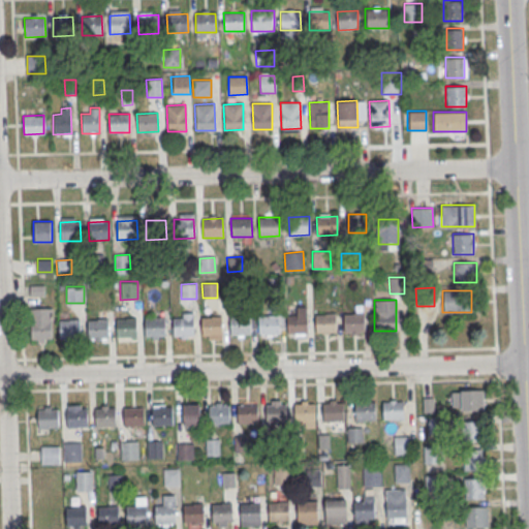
[(52,307),(30,307),(30,339),(52,339),(52,307)]
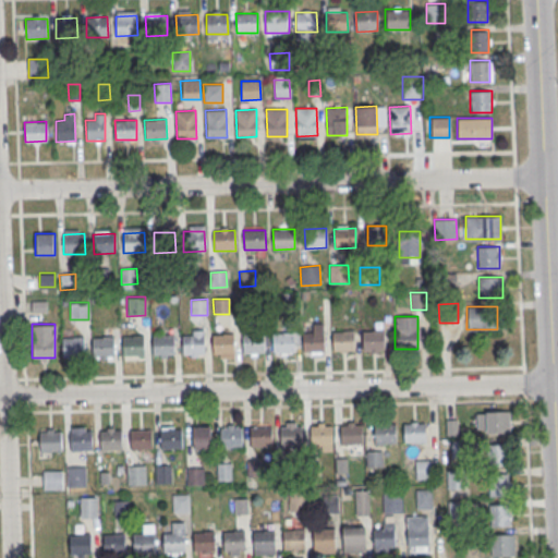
[(302,332),(313,332),(313,324),(324,324),(324,351),(303,352),(302,332)]
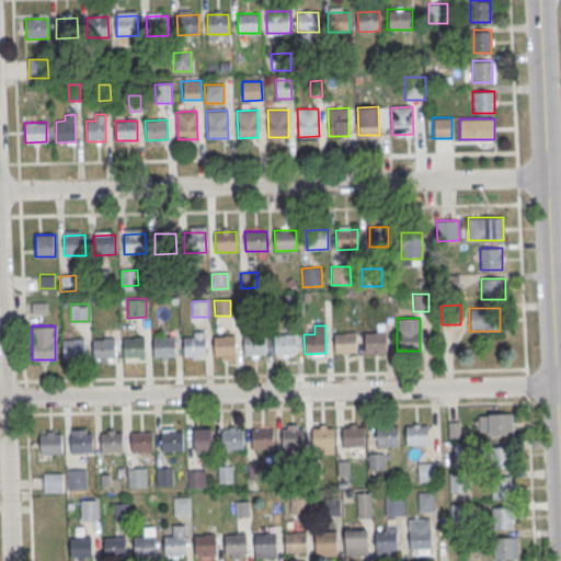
[(334,334),(345,333),(345,332),(356,332),(356,352),(334,353),(334,334)]
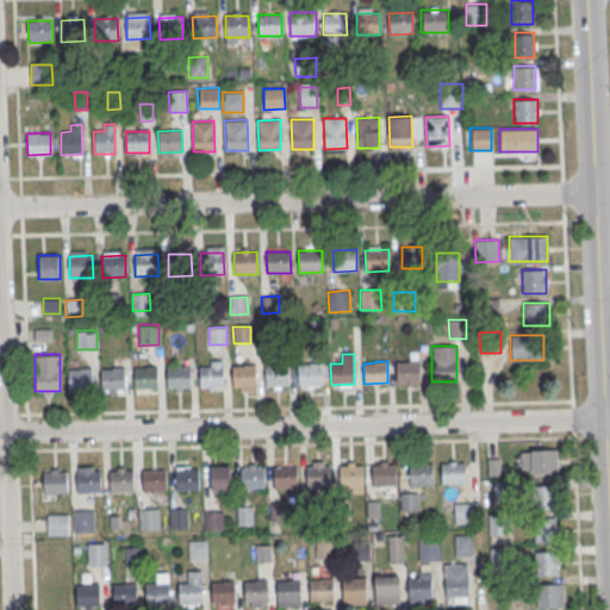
[(397,362),(408,362),(408,361),(419,361),(421,383),(397,383),(397,362)]
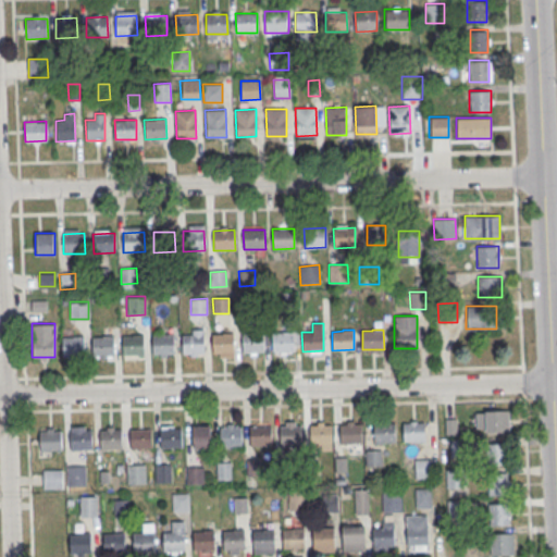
[(242,334),(252,333),(263,332),(263,351),(243,353),(242,334)]
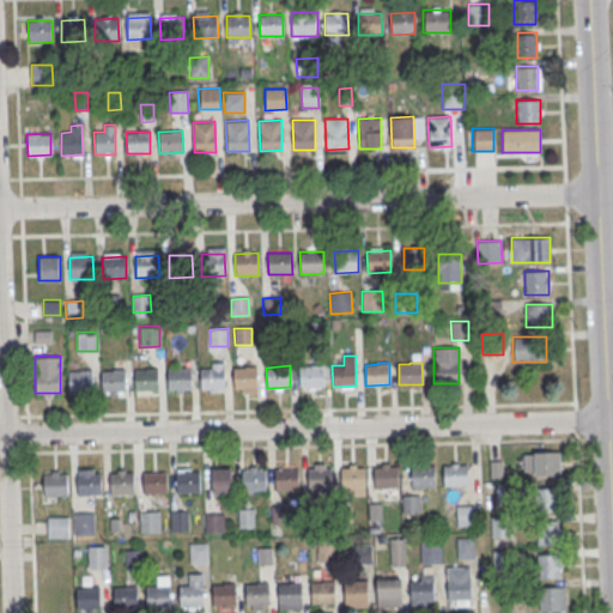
[(299,366),(310,366),(310,365),(322,365),(323,387),(299,387),(299,366)]
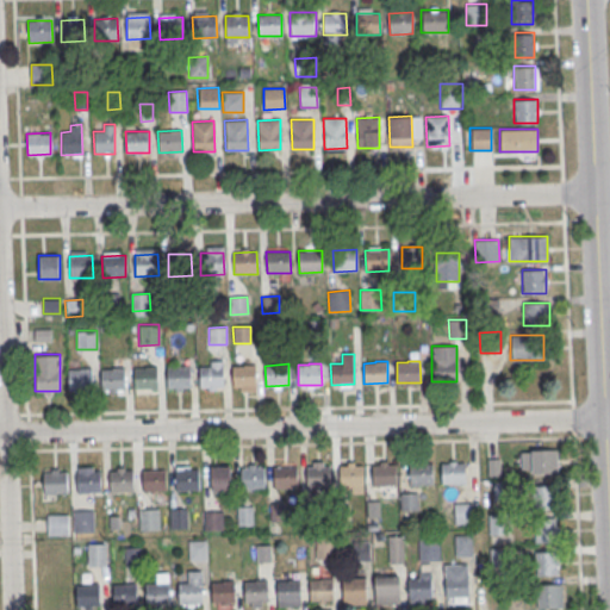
[(199,366),(211,366),(211,365),(223,365),(223,386),(200,387),(199,366)]
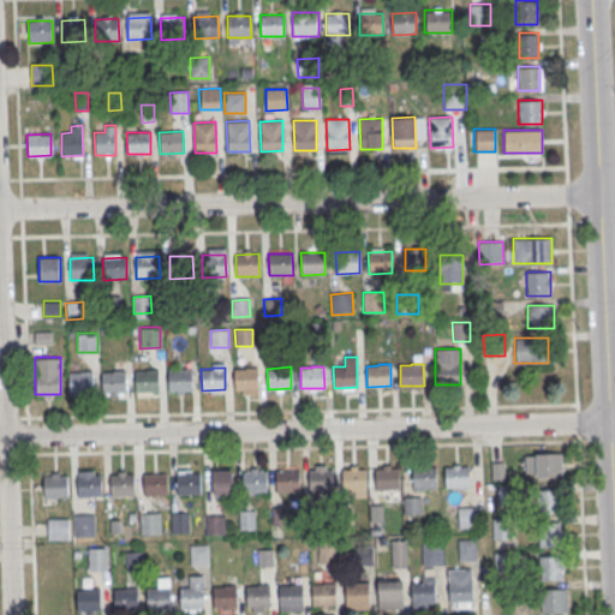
[(234,369),(245,369),(245,368),(257,368),(258,389),(234,390),(234,369)]
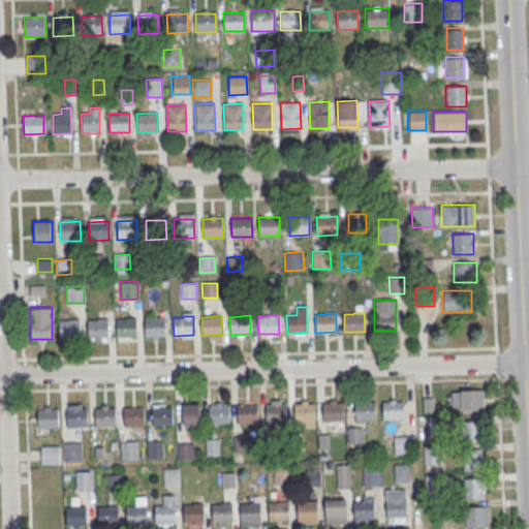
[(145,318),(155,318),(155,317),(165,317),(165,336),(145,337),(145,318)]
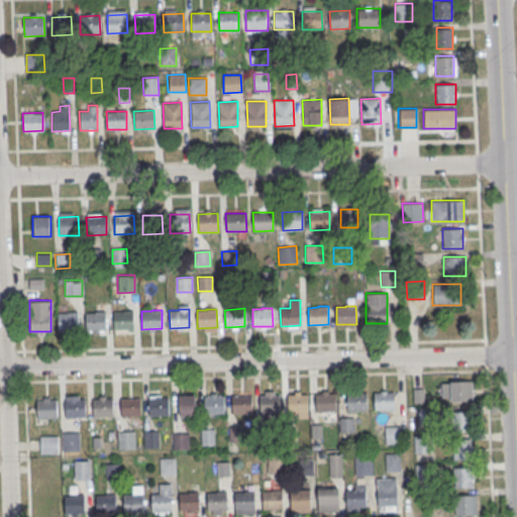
[(58,313),(67,313),(67,312),(77,311),(78,330),(58,330),(58,313)]
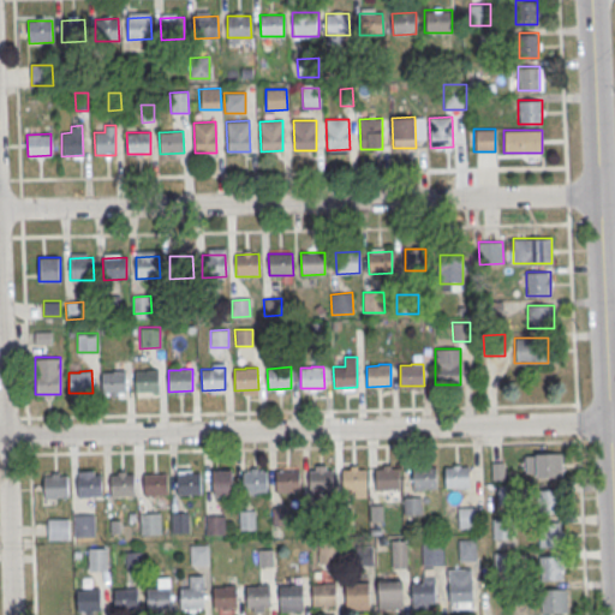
[(101,372),(113,371),(125,370),(125,393),(102,393),(101,372)]
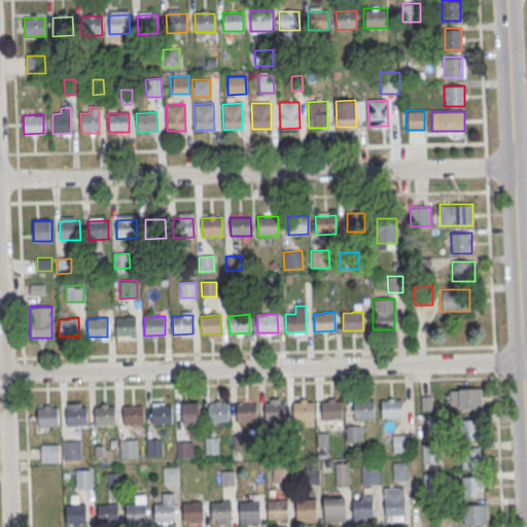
[(115,318),(126,318),(126,317),(135,317),(136,336),(115,337),(115,318)]
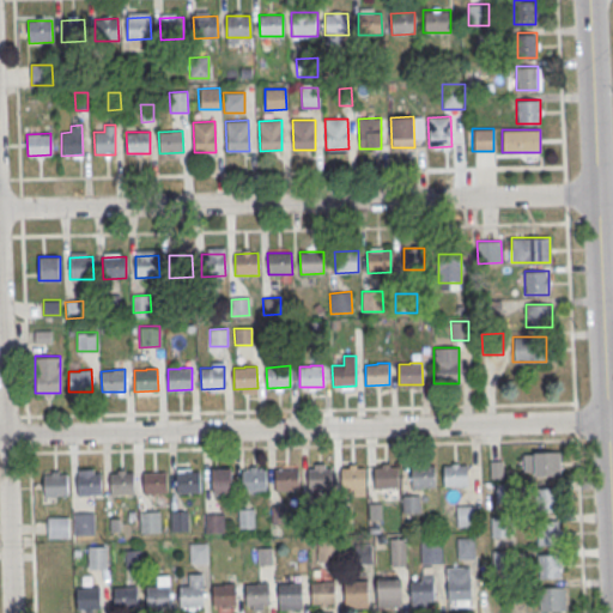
[(534,453),(560,451),(560,475),(535,475),(534,453)]
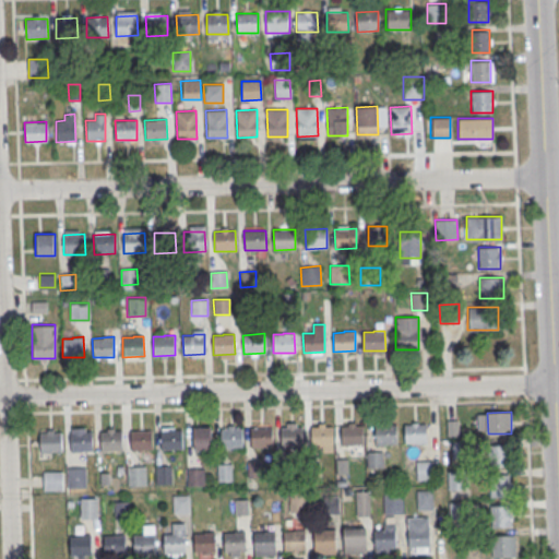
[(404,425),(426,424),(426,444),(405,444),(404,425)]
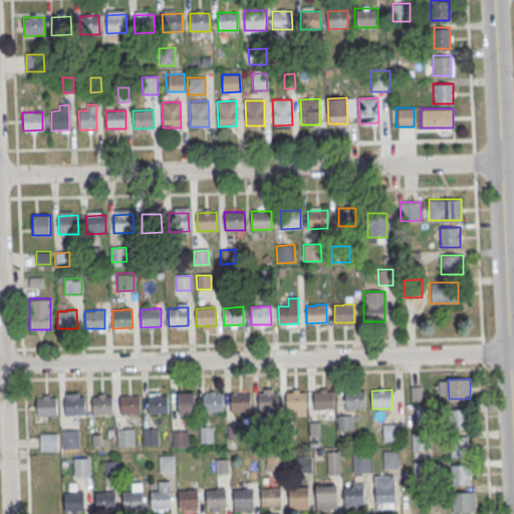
[(313,392),(333,391),(333,410),(314,410),(313,392)]
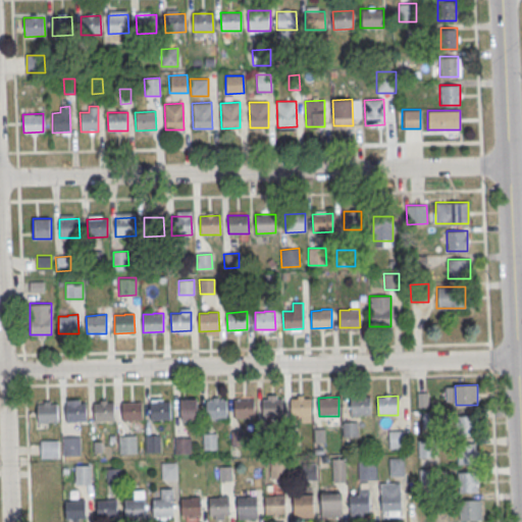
[(350,397),(369,397),(370,415),(350,416),(350,397)]
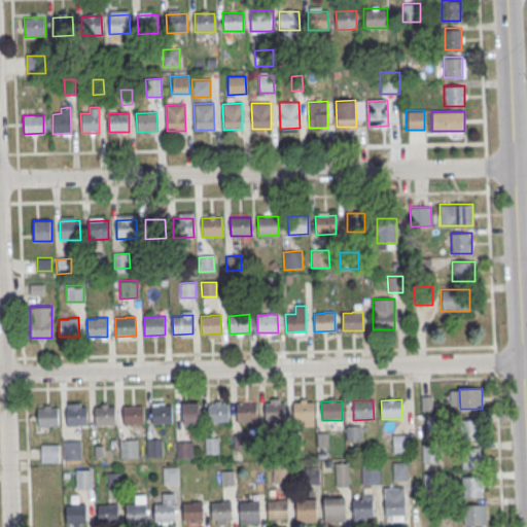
[(292,402),(313,401),(313,421),(293,421),(292,402)]
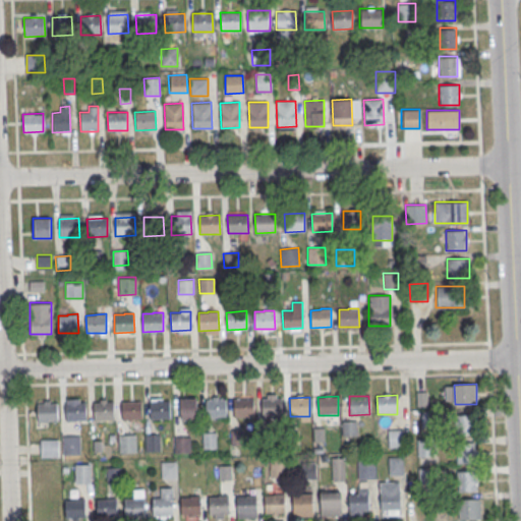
[(179,399),(196,398),(196,419),(180,419),(179,399)]
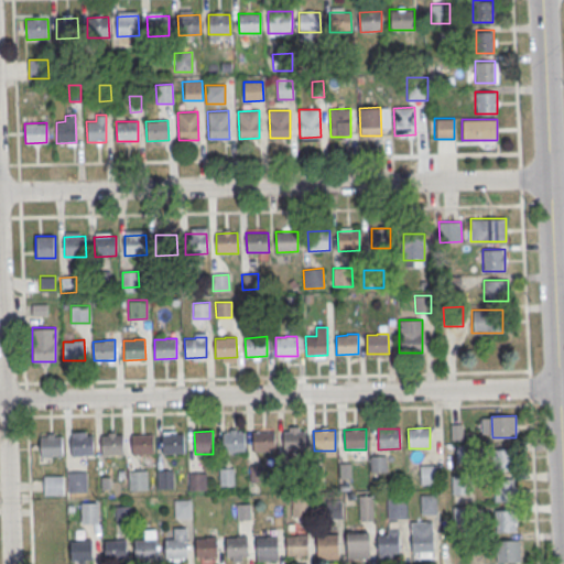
[(253,432),(274,431),(275,452),(253,452),(253,432)]
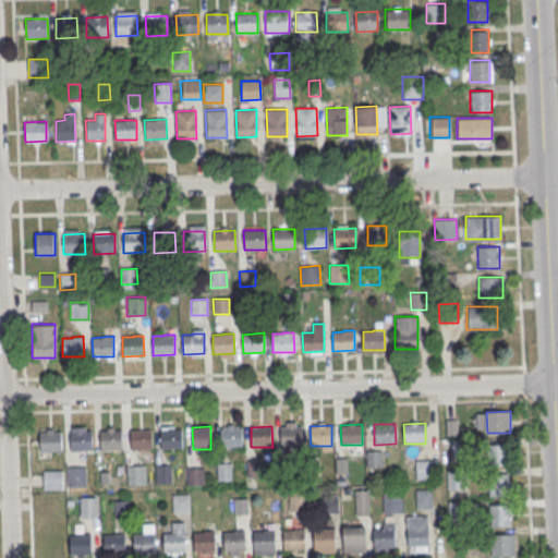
[(280,427),(302,426),(302,446),(281,447),(280,427)]
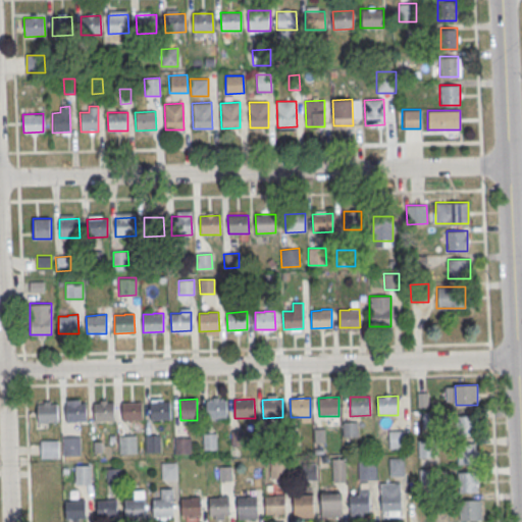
[(206,401),(225,400),(226,418),(206,419),(206,401)]
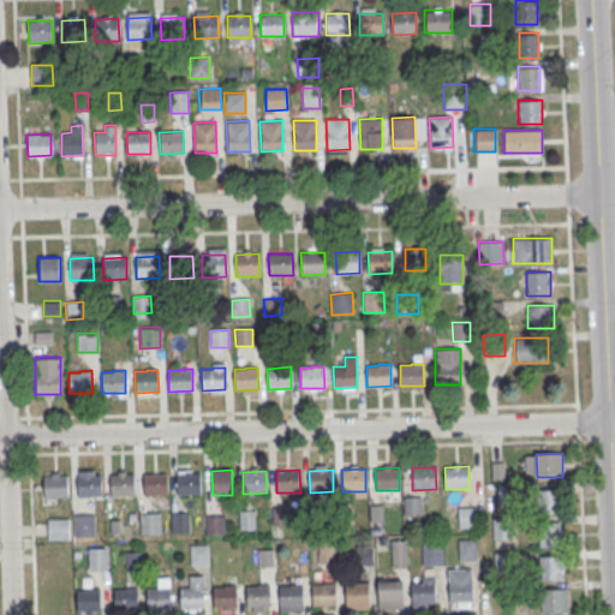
[(144,475),(167,473),(168,495),(144,496),(144,475)]
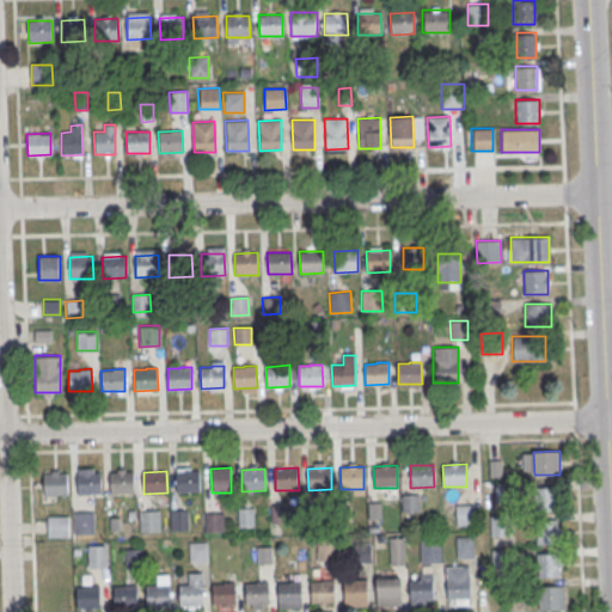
[(176,471),(199,471),(200,493),(177,493),(176,471)]
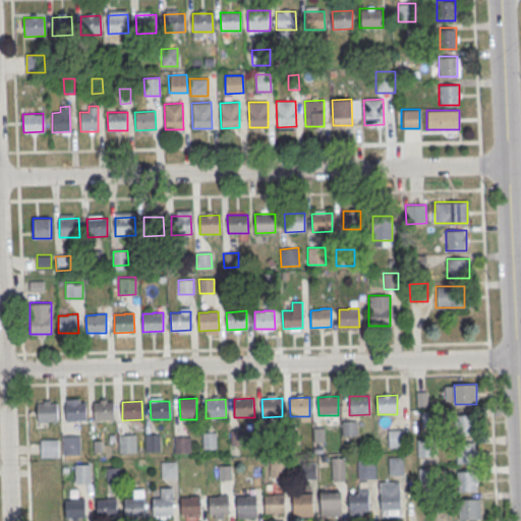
[(65,403),(85,402),(85,421),(66,421),(65,403)]
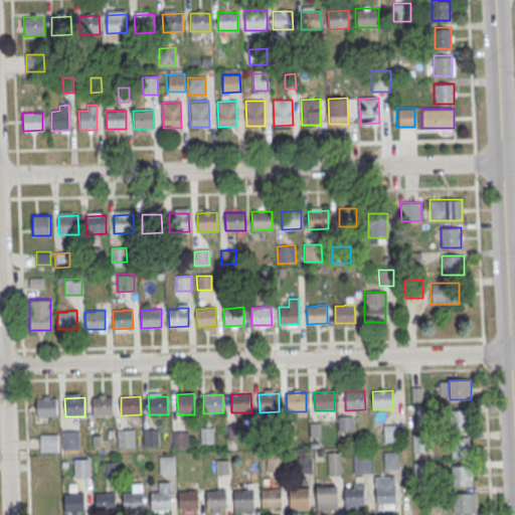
[(93,397),(112,397),(113,415),(93,416),(93,397)]
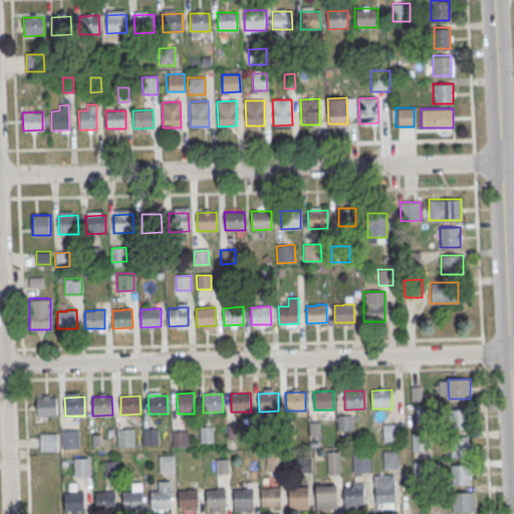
[(36,399),(55,398),(56,416),(36,417),(36,399)]
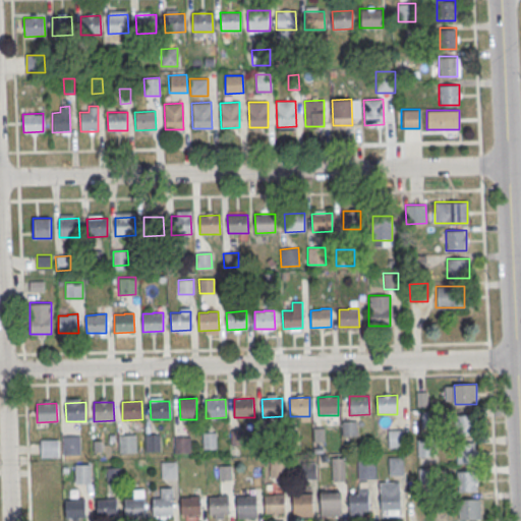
[(421,412),(440,411),(440,427),(421,427),(421,412)]
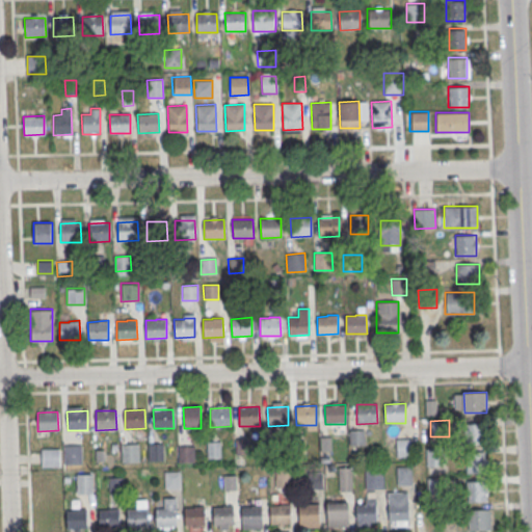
[(464,424),(483,423),(483,444),(464,445),(464,424)]
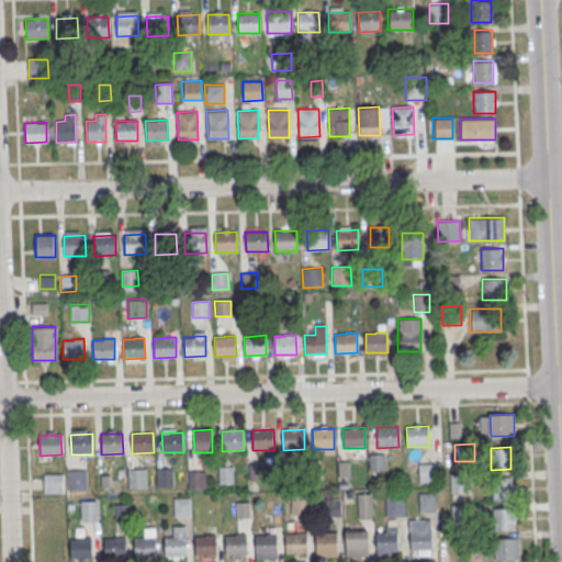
[(369,454),(384,454),(385,470),(369,470),(369,454)]
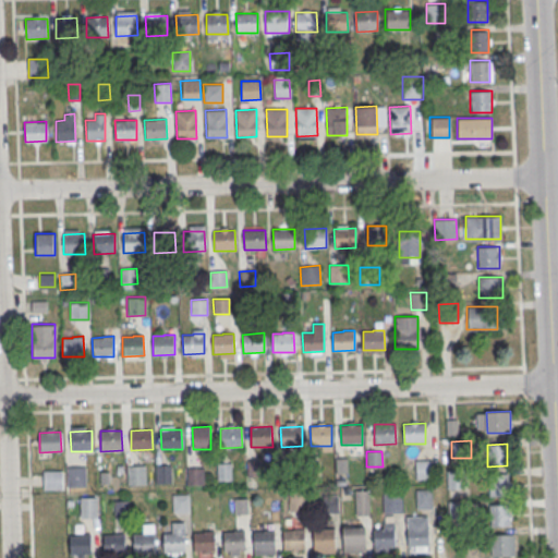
[(335,459),(347,458),(348,474),(336,474),(335,459)]
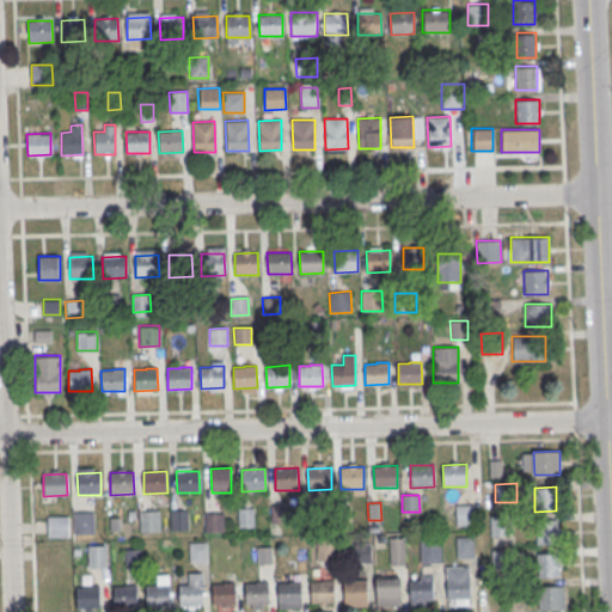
[(270,505),(285,505),(285,524),(270,524),(270,505)]
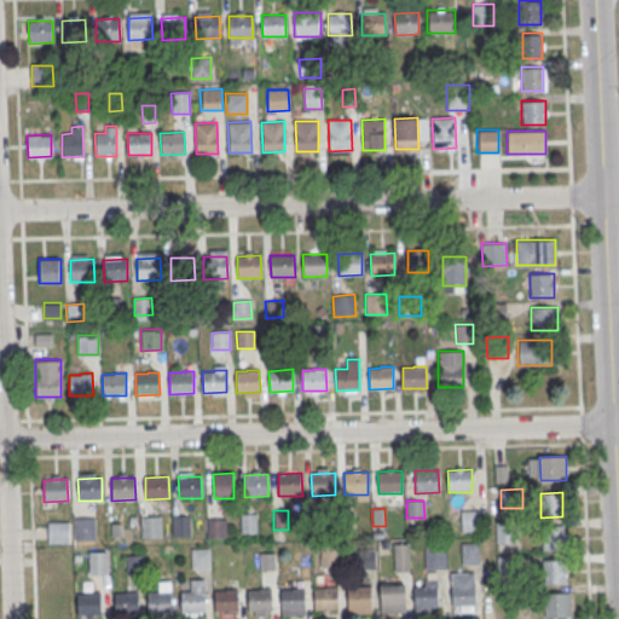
[(461,512),(480,510),(481,531),(462,532),(461,512)]
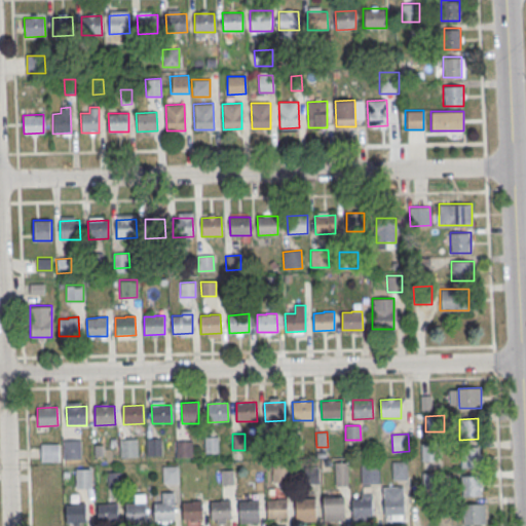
[(204,437),(218,437),(218,453),(204,453),(204,437)]
